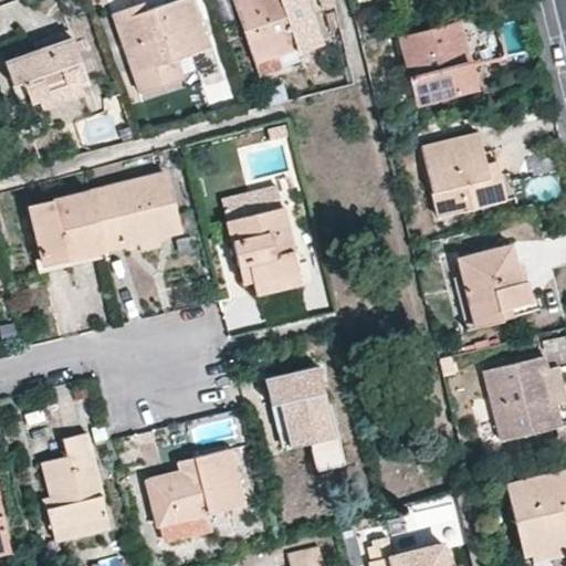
[(205,48),(188,0),(177,0),(146,11),(136,14),(133,6),(114,12),(142,93),(182,79),(176,59),(205,48)]
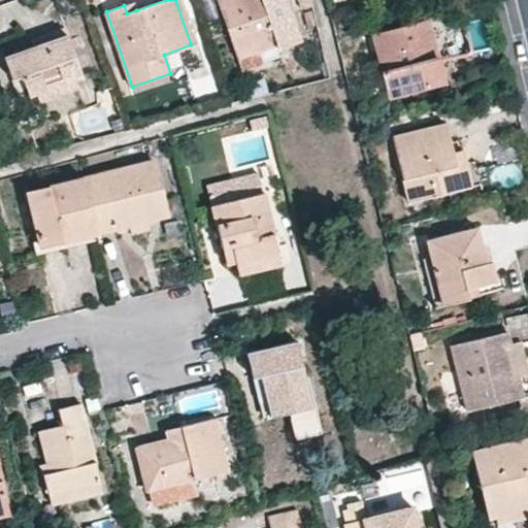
[(289,15),(283,0),(219,0),(239,59),(276,46),(297,40),(297,38),(289,15)]
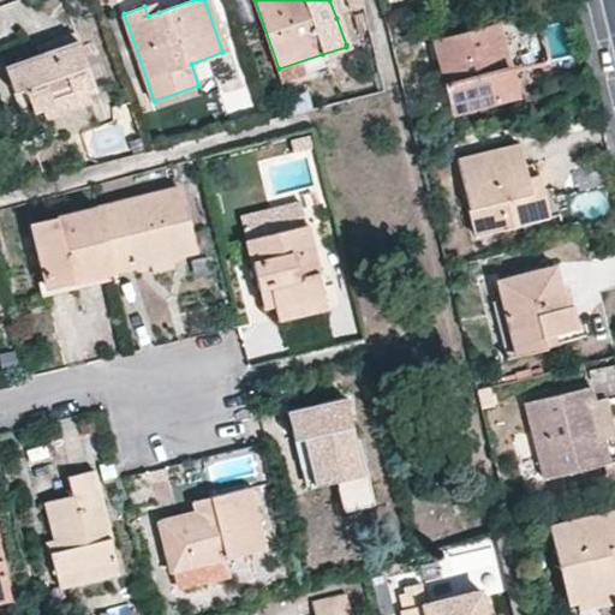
[(159,12),(155,3),(144,6),(148,16),(159,12)]
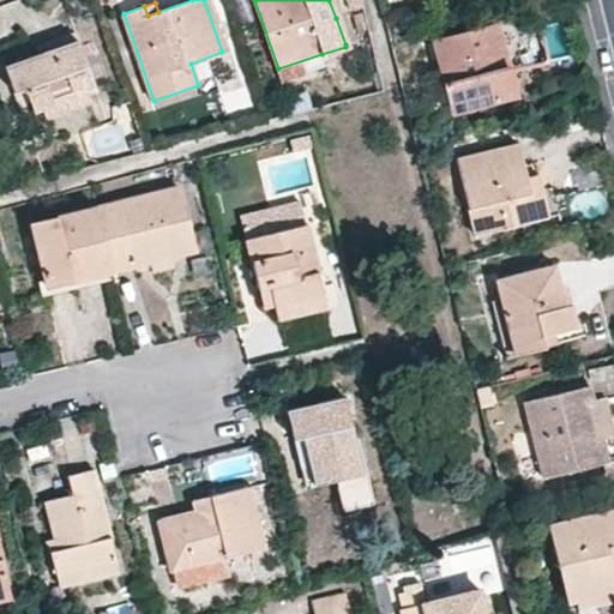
[(350,13),(336,18),(345,44),(360,40),(350,13)]
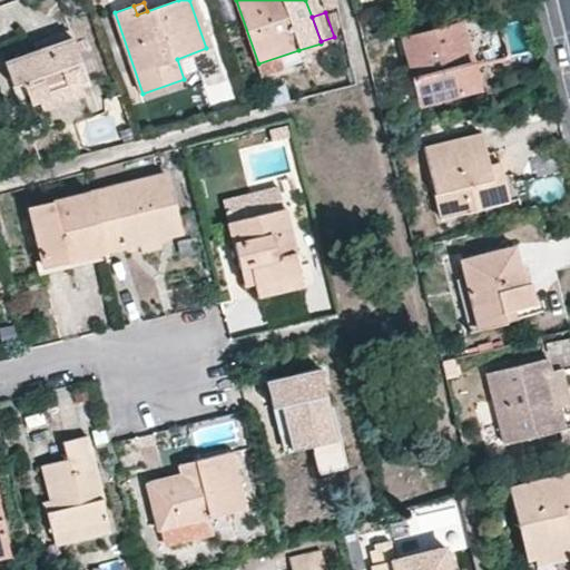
[(410,30),(411,37),(444,28),(442,21),(410,30)]
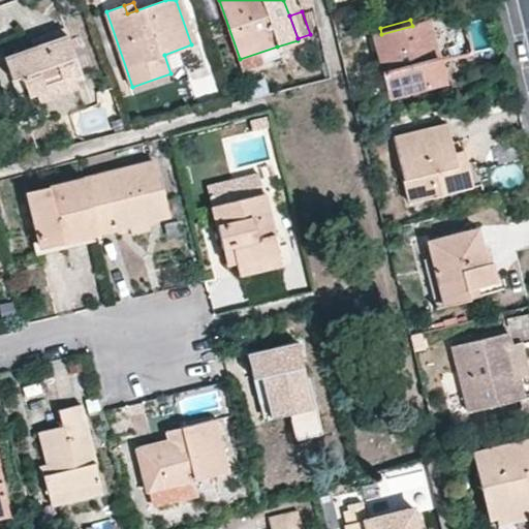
[(428,22),(412,26),(381,34),(374,36),(379,54),(392,96),(409,92),(443,83),(428,22)]
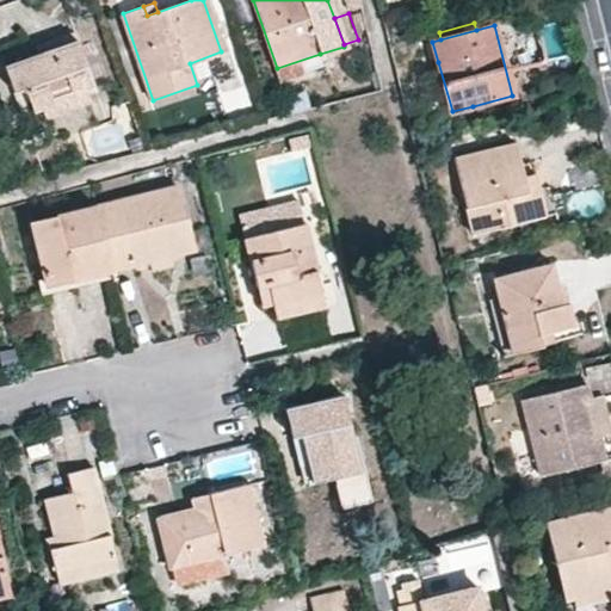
[(37,44),(41,54),(76,41),(73,31),(37,44)]
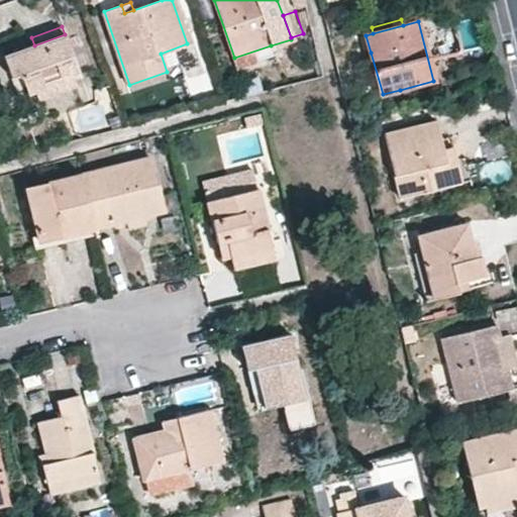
[(80,77),(65,34),(34,45),(4,58),(12,79),(21,76),(28,95),(36,93),(74,79),(80,77)]
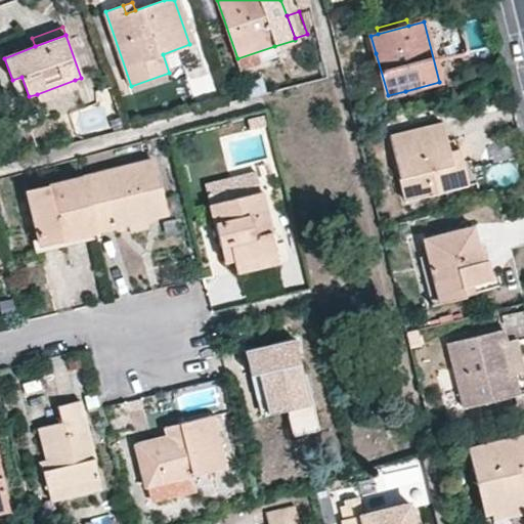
[(237,58),(242,70),(278,57),(274,46),(237,58)]
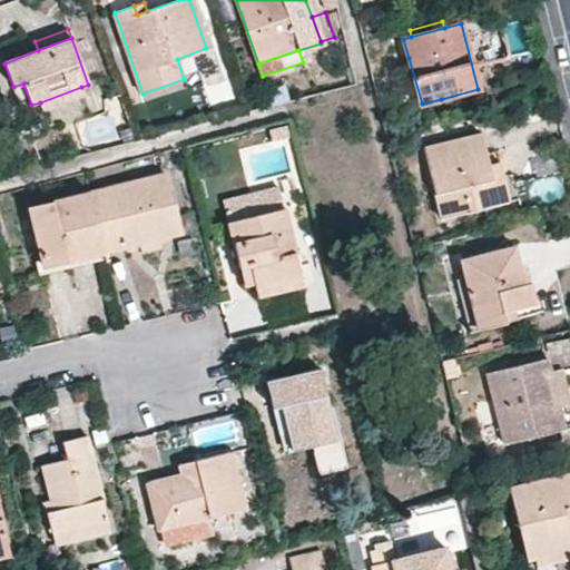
[(409,58),(402,59),(415,111),(442,106),(441,99),(422,104),(409,58)]
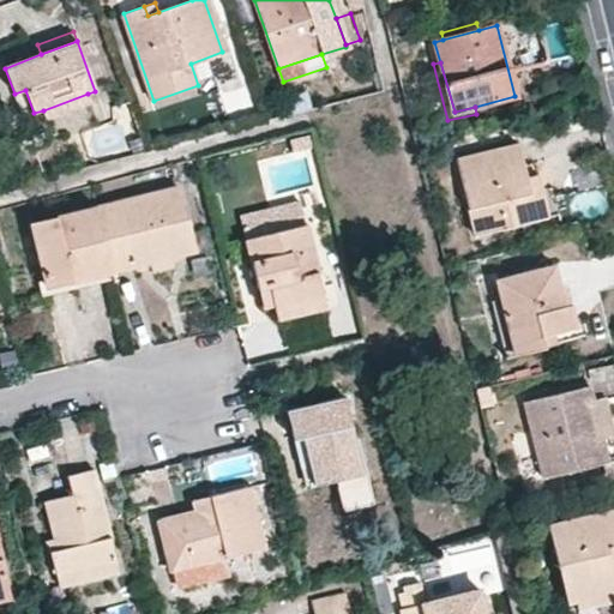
[(43,110),(46,119),(91,103),(88,94),(43,110)]
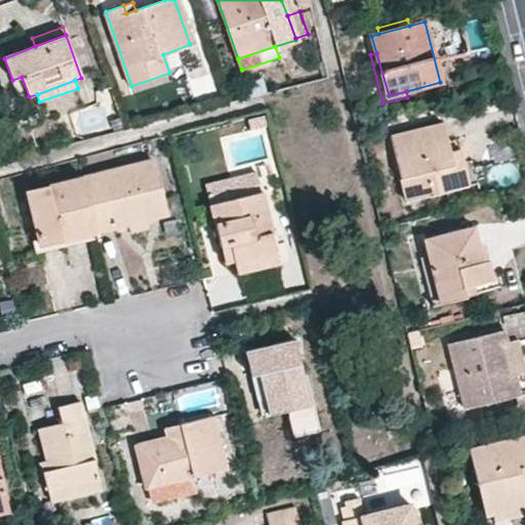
[(450,152),(443,123),(391,136),(407,201),(469,186),(462,164),(454,165),(450,152)]
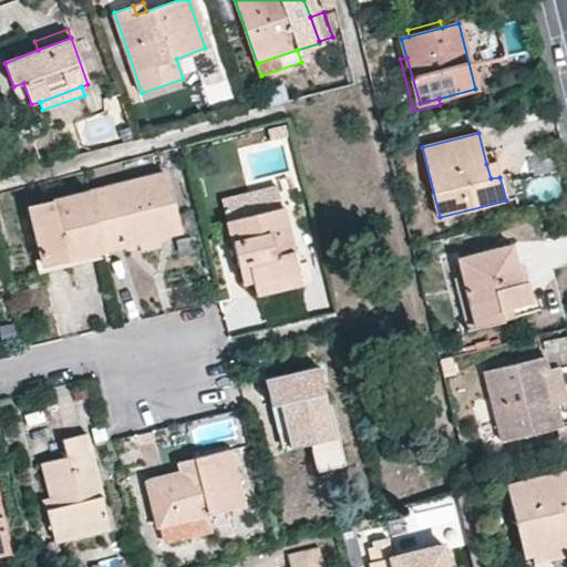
[(491,178),(500,177),(496,162),(486,164),(491,178)]
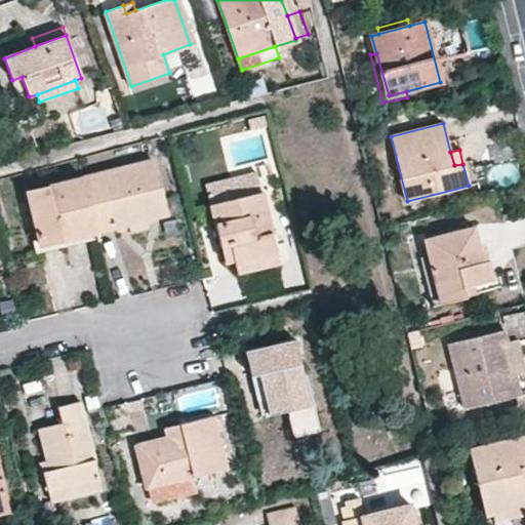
[(165,214),(153,161),(83,177),(93,224),(95,232),(129,223),(146,218),(165,214)]
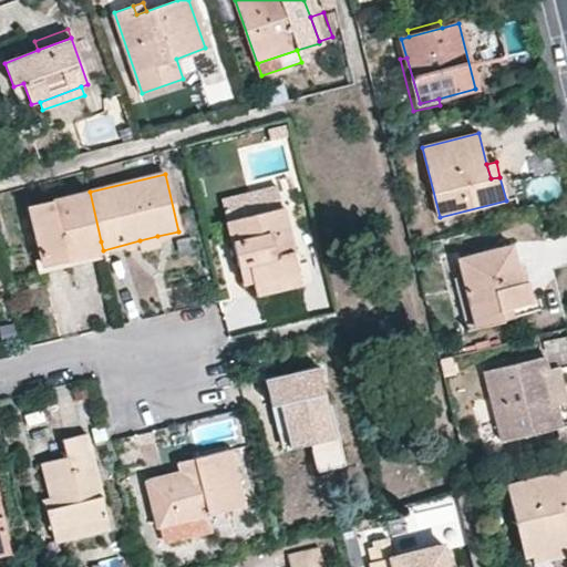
[(101,241),(90,192),(27,207),(42,265),(85,255),(83,245),(101,241)]
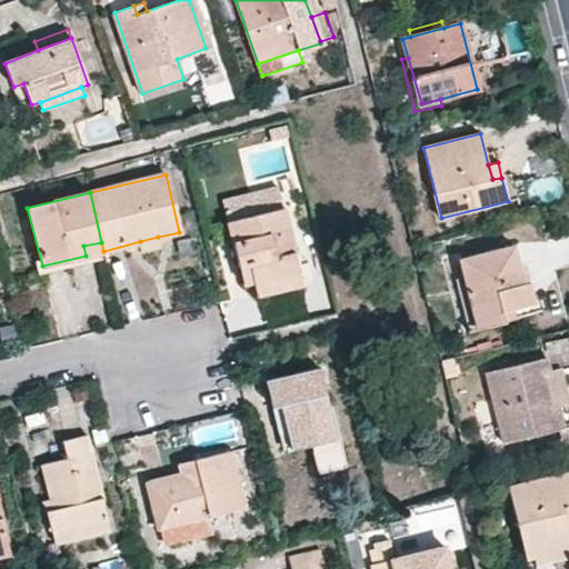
[(300,277),(283,208),(228,221),(240,268),(250,266),(255,283),(256,287),(300,277)]
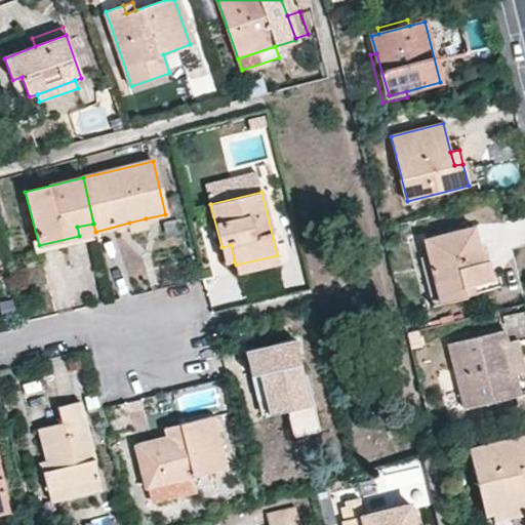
[(147,227),(146,218),(129,223),(131,231),(147,227)]
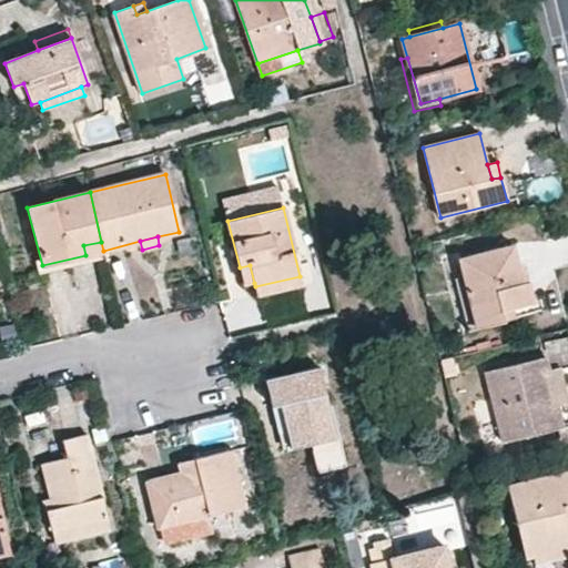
[(103,251),(101,242),(83,245),(85,255),(103,251)]
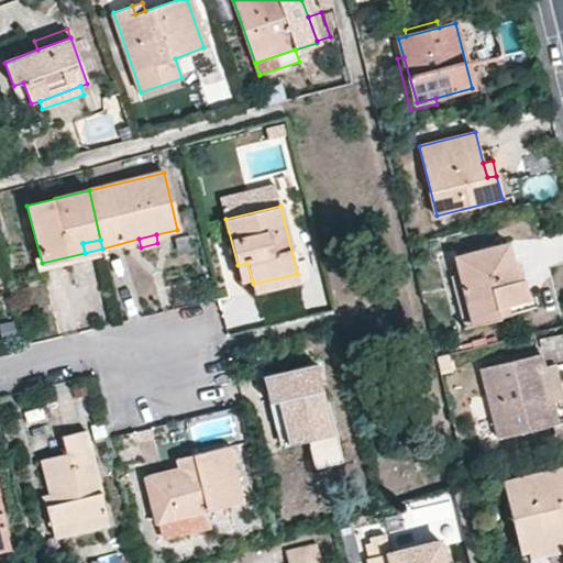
[(512,260),(508,243),(455,258),(460,276),(467,305),(473,304),(478,322),(498,317),(496,308),(508,305),(510,313),(528,308),(515,258),(512,260)]
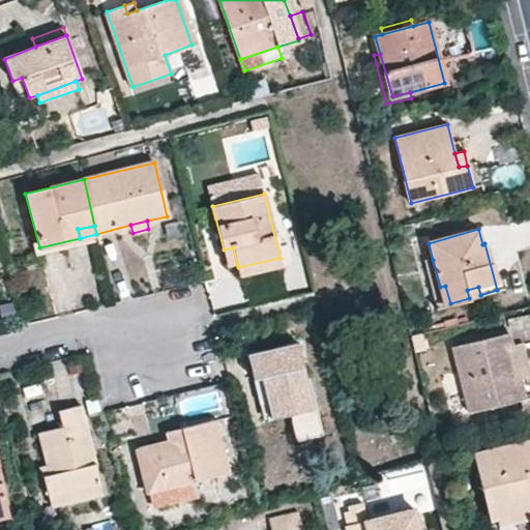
[(233,247),(224,249),(228,266),(237,264),(233,247)]
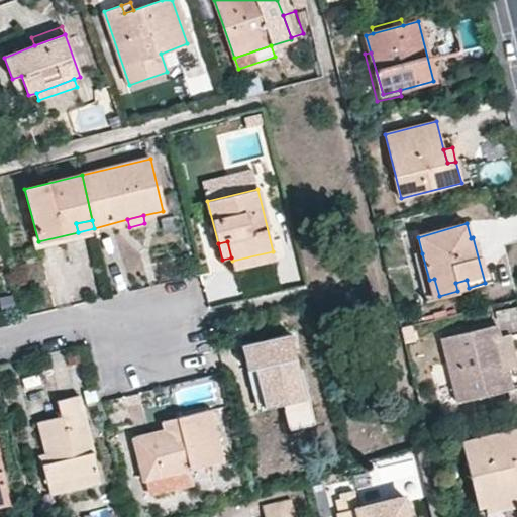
[(232,261),(234,271),(275,260),(273,251),(232,261)]
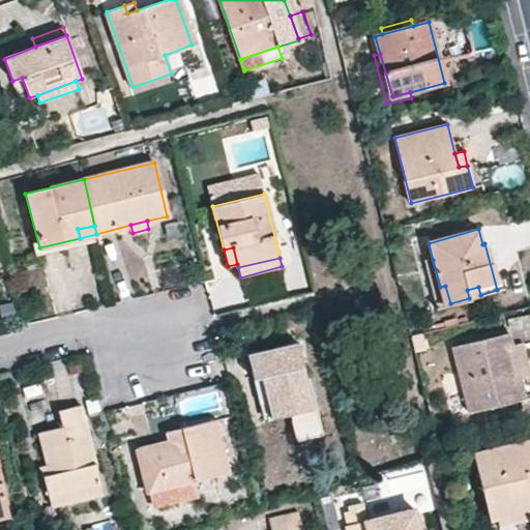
[(445,286),(440,287),(433,260),(423,262),(436,307),(450,303),(445,286)]
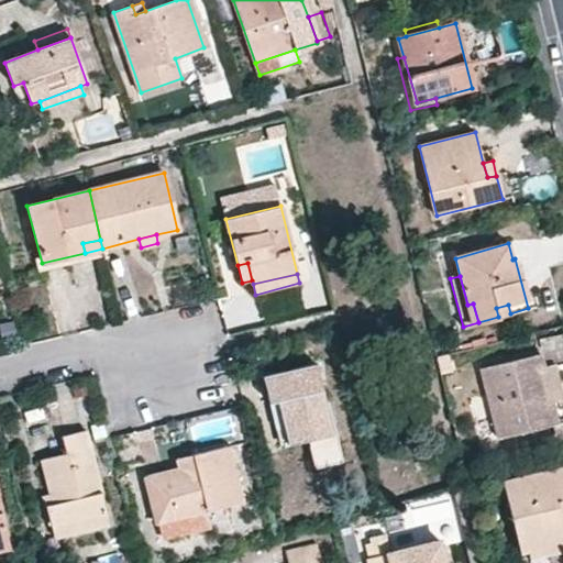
[(496,308),(498,317),(510,313),(508,305),(496,308)]
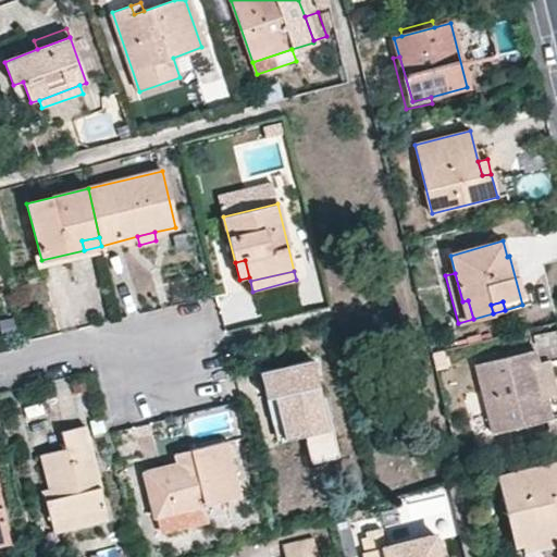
[(537,364),(534,350),(475,366),(493,434),(552,419),(546,399),(539,401),(530,367),(537,364)]
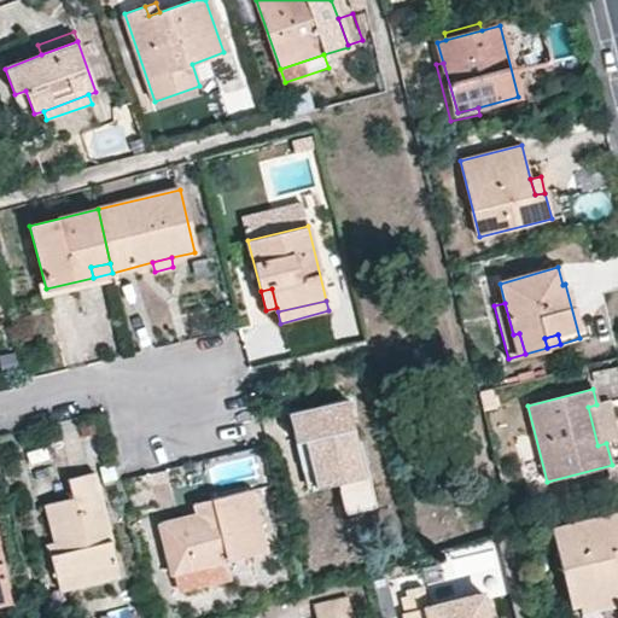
[(355,443),(344,400),(290,413),(296,442),(316,436),(320,452),(308,454),(316,488),(339,482),(337,473),(362,467),(355,443)]
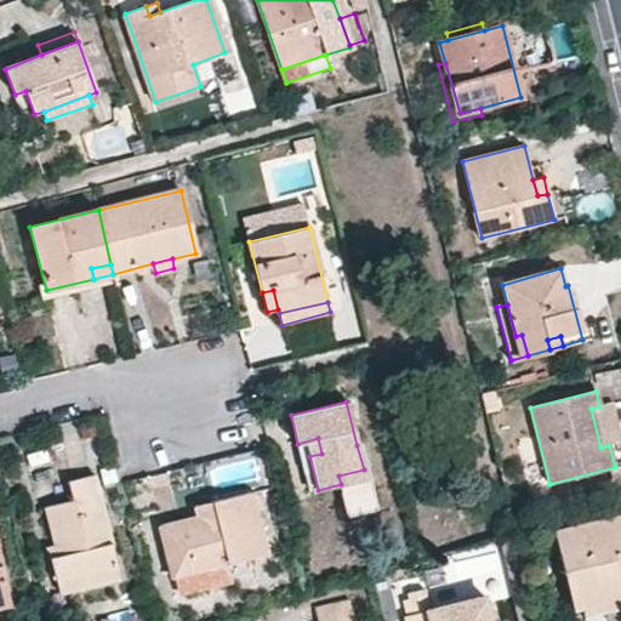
[(318,438),(297,444),(309,493),(318,490),(309,456),(322,454),(318,438)]
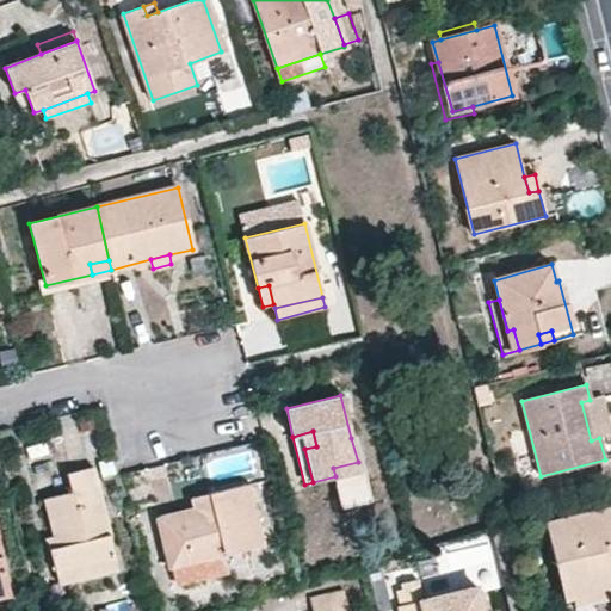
[(333,468),(335,476),(366,469),(359,436),(351,438),(358,462),(333,468)]
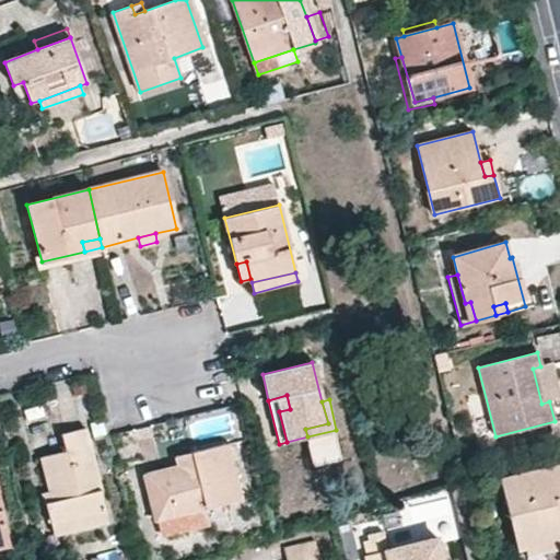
[(84,429),(61,434),(66,452),(42,456),(50,490),(54,501),(46,503),(50,524),(104,511),(84,429)]
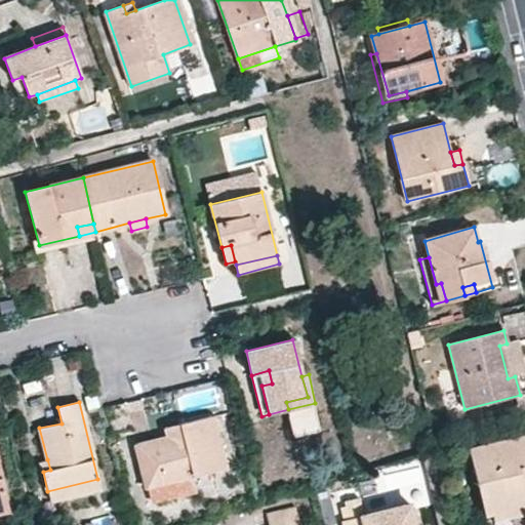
[(212,416),(179,425),(182,434),(166,438),(134,445),(145,487),(148,485),(192,475),(226,468),(212,416)]
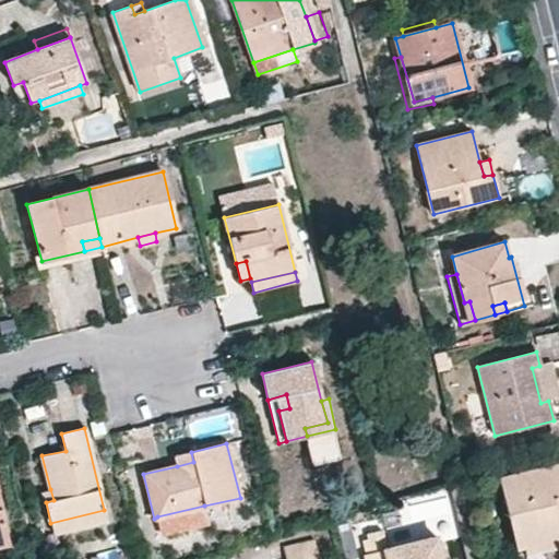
[(193,462),(191,452),(174,456),(177,466),(193,462)]
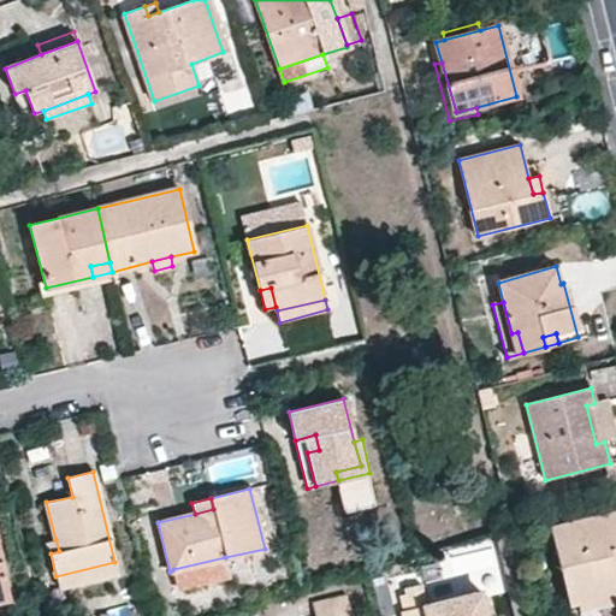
[(615,544),(615,511),(551,528),(569,604),(578,603),(615,591),(615,578),(609,546),(615,544)]
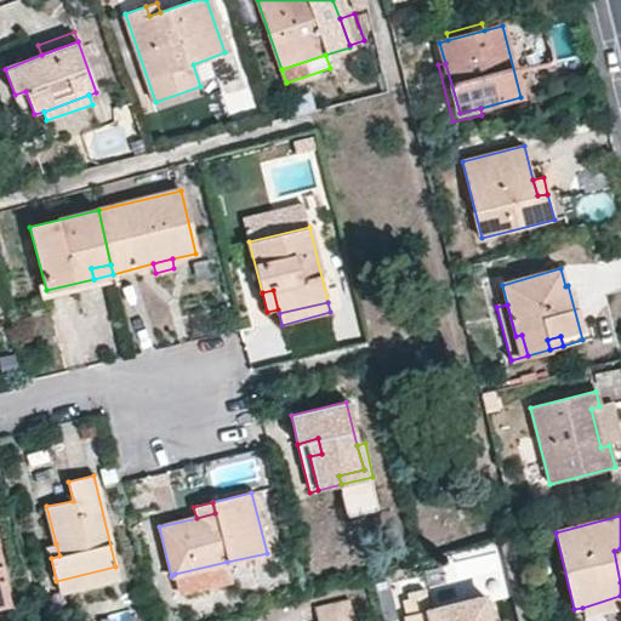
[(56,543),(47,546),(51,558),(60,556),(56,543)]
